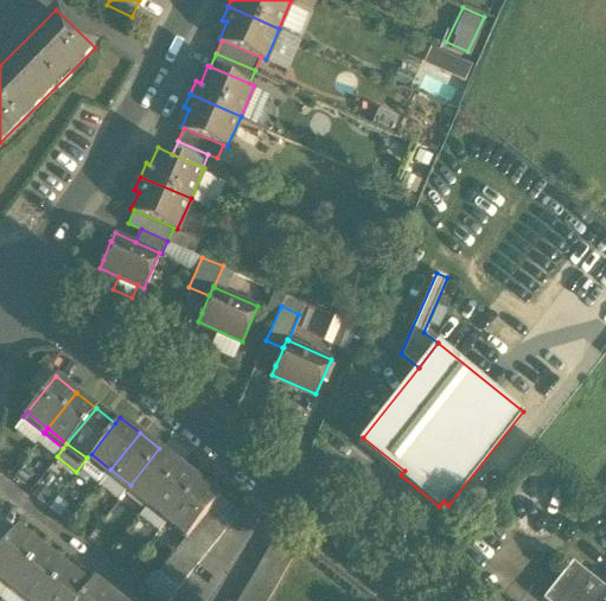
[(131,485),(150,500),(179,465),(159,448),(131,485)]
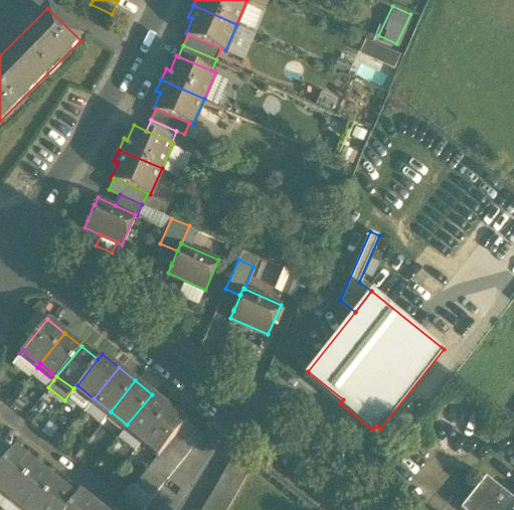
[(91,402),(94,398),(77,385),(73,388),(91,402)]
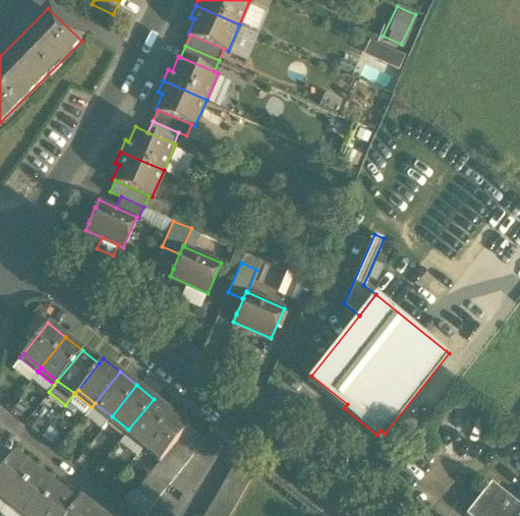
[(128,430),(146,443),(170,412),(154,399),(128,430)]
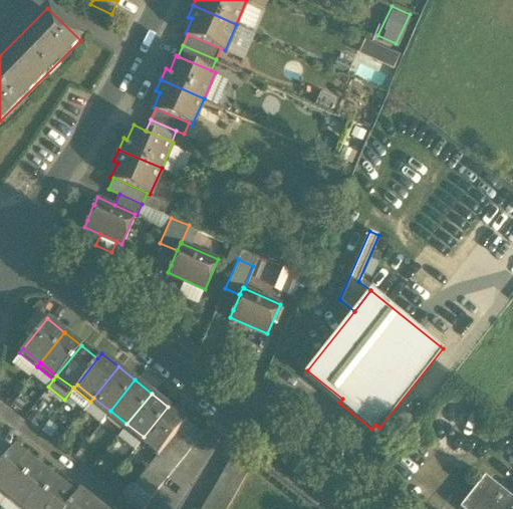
[(93,398),(90,402),(106,415),(110,411),(93,398)]
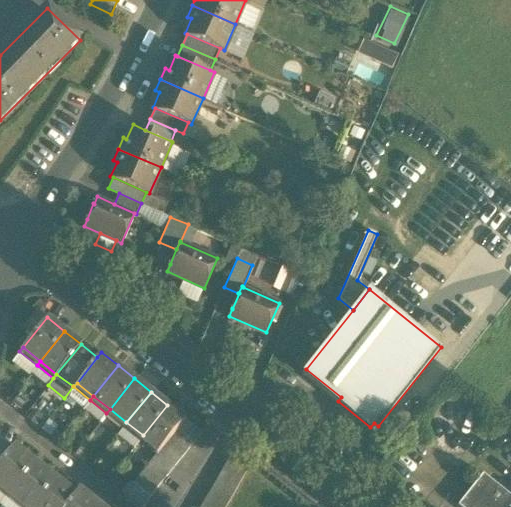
[(184,418),(167,405),(143,435),(160,448),(165,442),(171,434),(178,426),(184,418)]
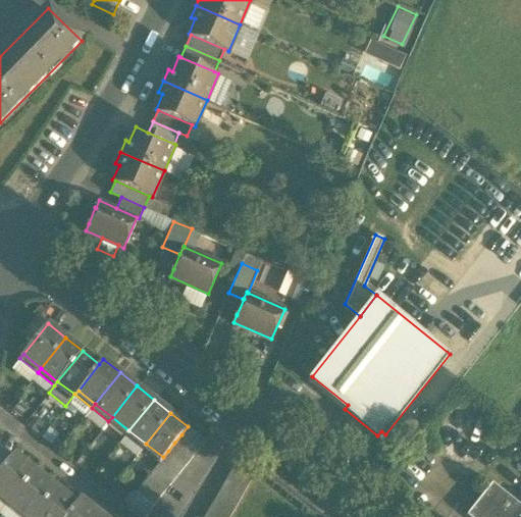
[(112,417),(108,421),(125,434),(128,430),(112,417)]
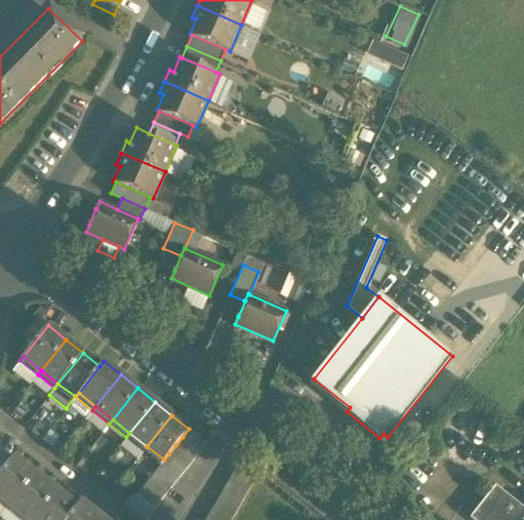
[(189,429),(183,437),(199,450),(206,442),(189,429)]
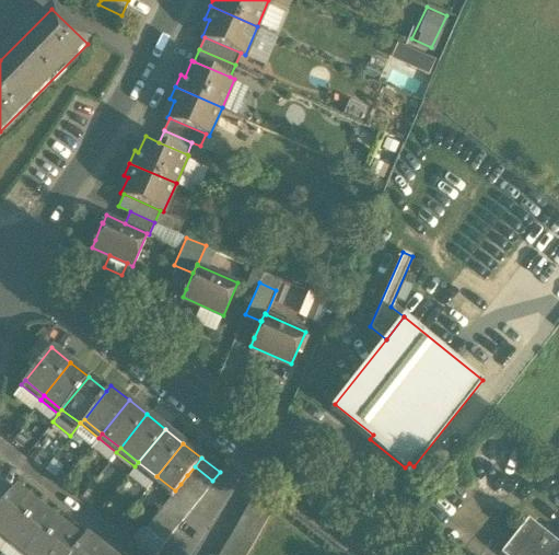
[(138,462),(135,466),(153,481),(156,476),(138,462)]
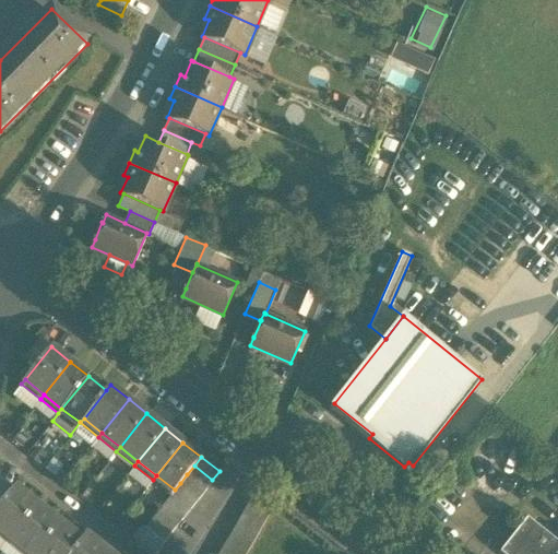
[(204,490),(212,480),(194,466),(187,474),(204,490)]
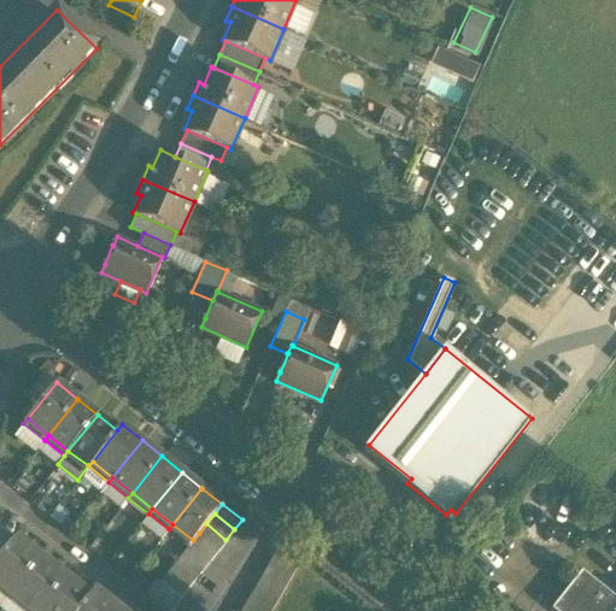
[(218,548),(226,540),(206,523),(199,533),(218,548)]
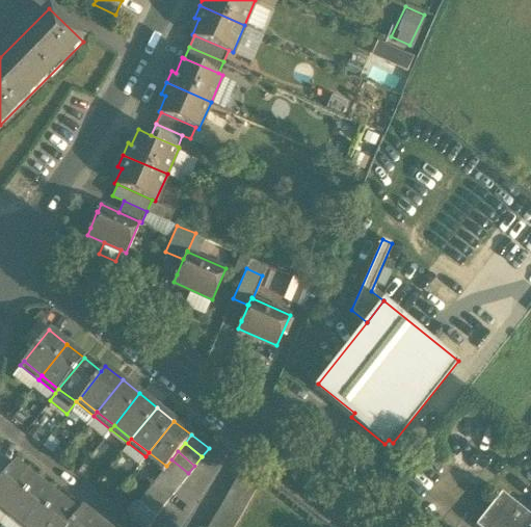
[(149,452),(145,456),(163,470),(164,468),(166,466),(149,452)]
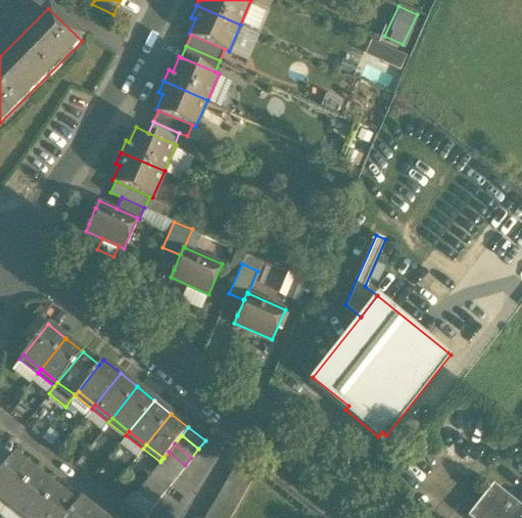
[(0,448),(0,471),(13,455),(2,445),(0,448)]
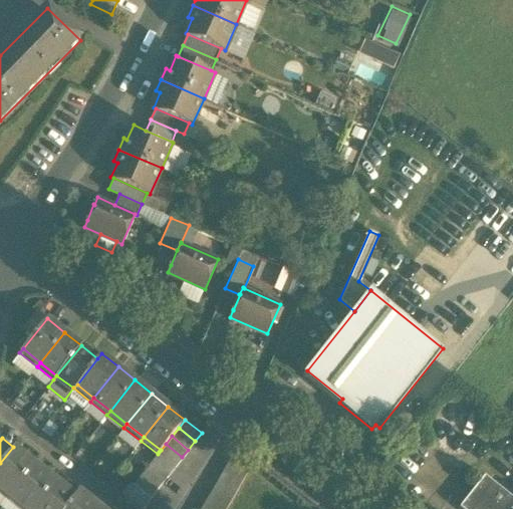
[(176,465),(182,457),(166,444),(161,450),(159,452),(176,465)]
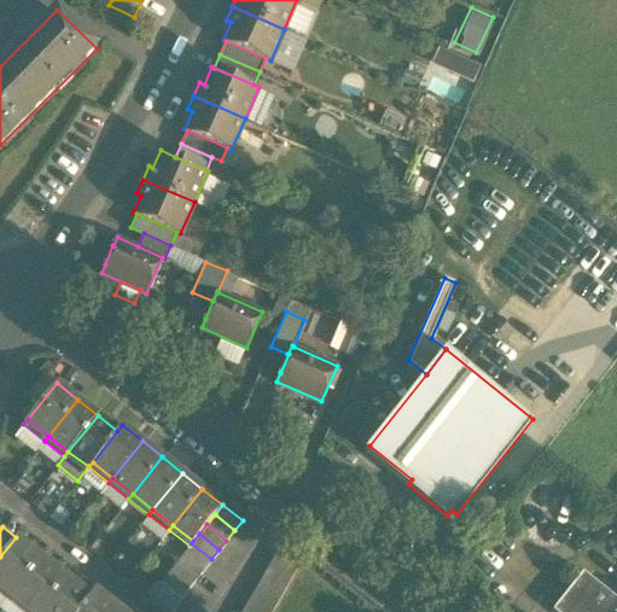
[(0,557),(0,583),(13,594),(42,557),(16,537),(0,557)]
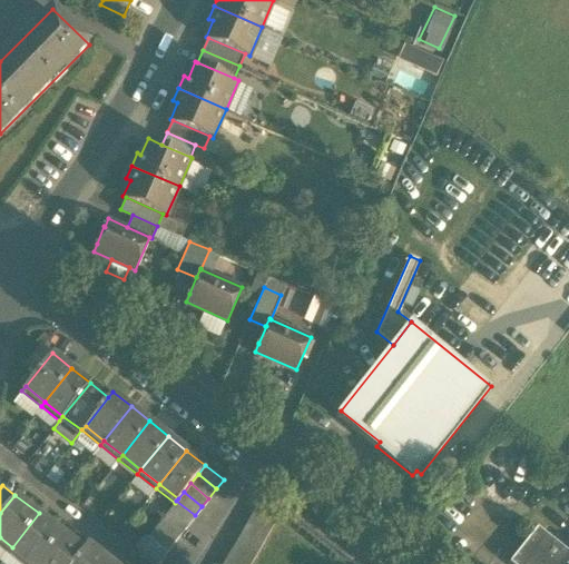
[(260,498),(254,511),(274,522),(281,510),(260,498)]
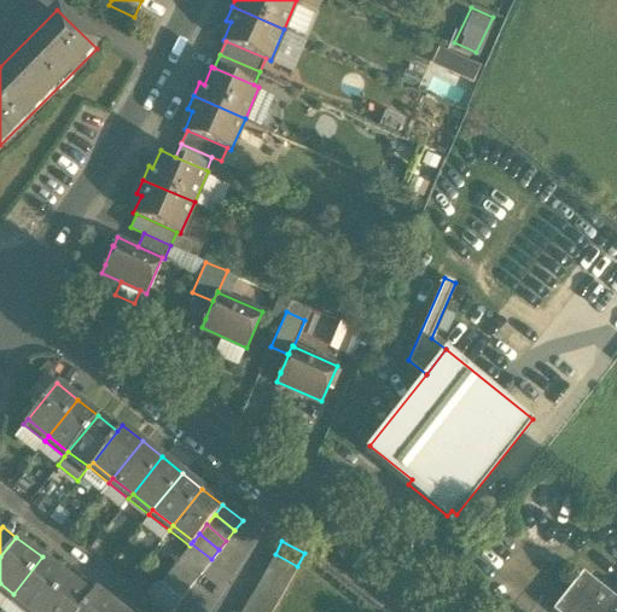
[(203,569),(211,559),(191,543),(190,546),(184,553),(203,569)]
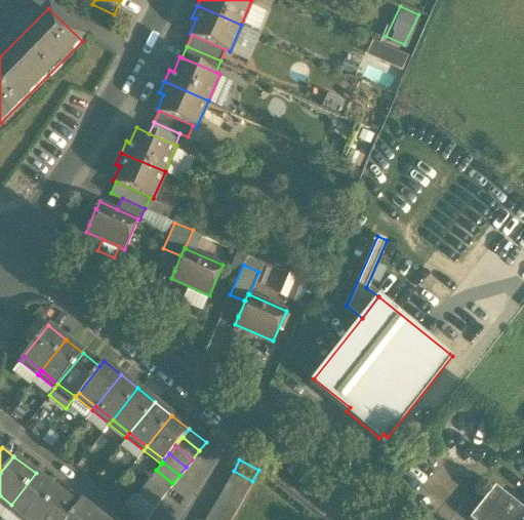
[(166,491),(172,483),(156,470),(150,478),(166,491)]
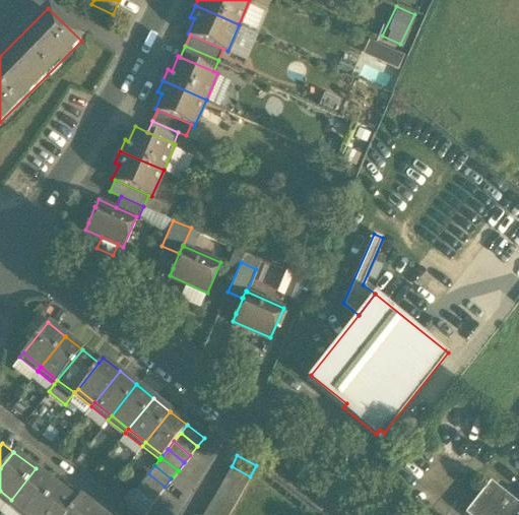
[(232,466),(226,475),(244,486),(250,476),(232,466)]
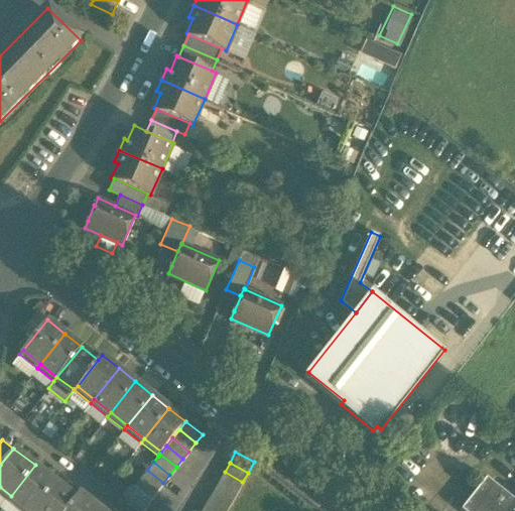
[(35,465),(11,496),(29,510),(32,510),(55,482),(35,465)]
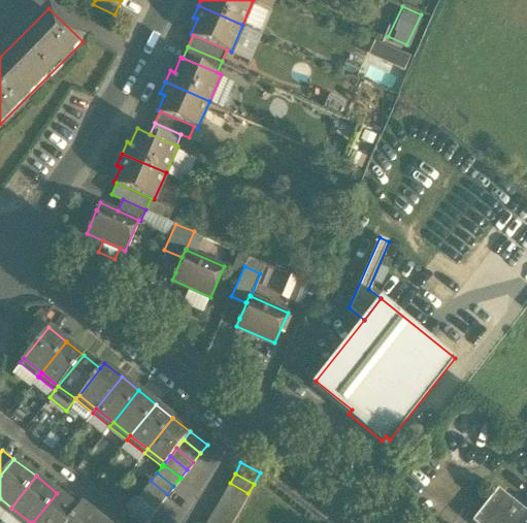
[(161,501),(167,494),(151,481),(143,488),(161,501)]
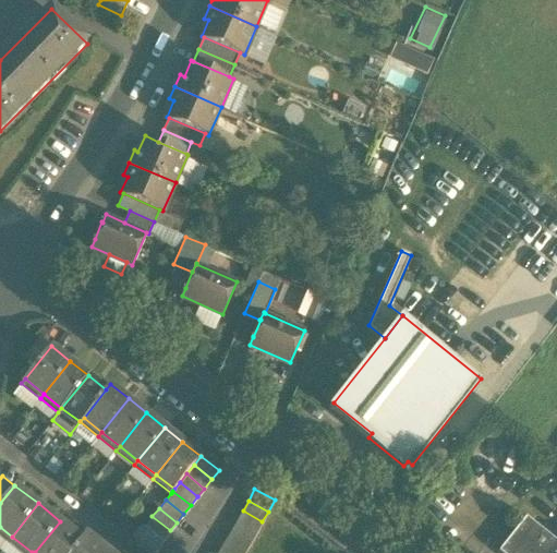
[(243,511),(238,519),(256,531),(262,521),(243,511)]
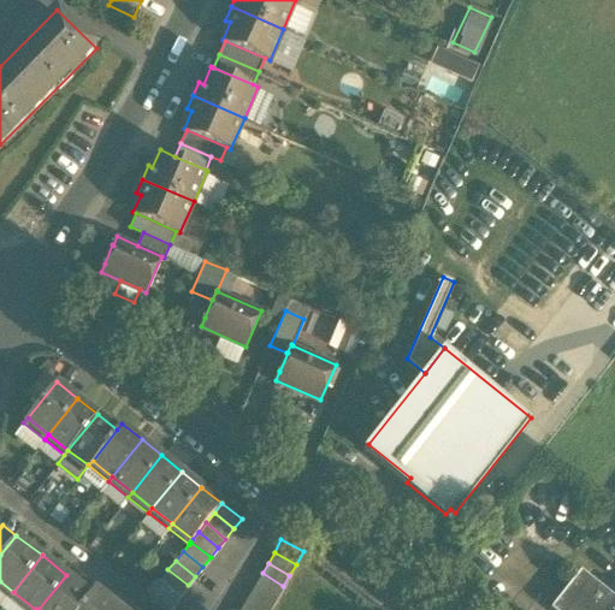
[(614,594),(581,568),(551,605),(556,609),(614,609),(614,594)]
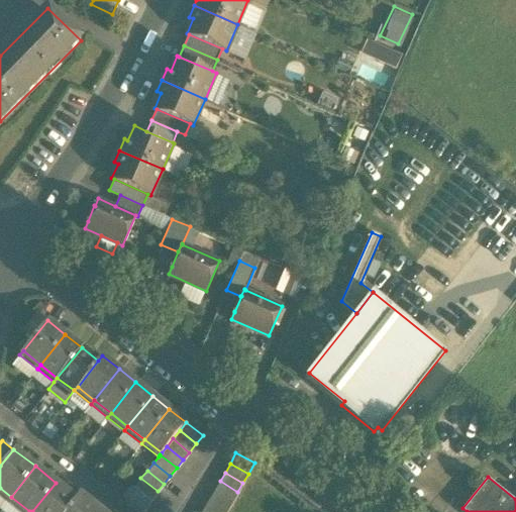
[(150,500),(158,491),(140,478),(134,487),(150,500)]
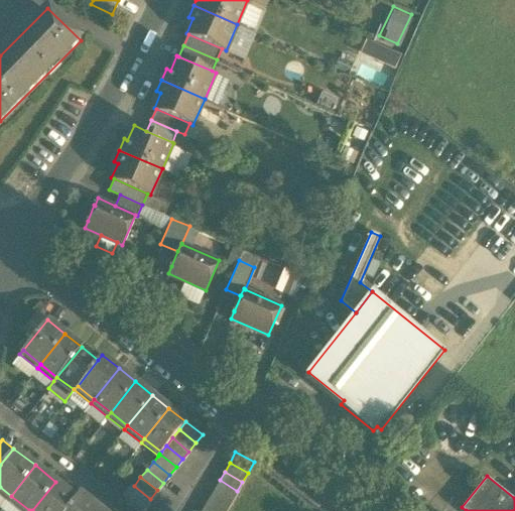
[(220,480),(214,489),(232,499),(237,491),(220,480)]
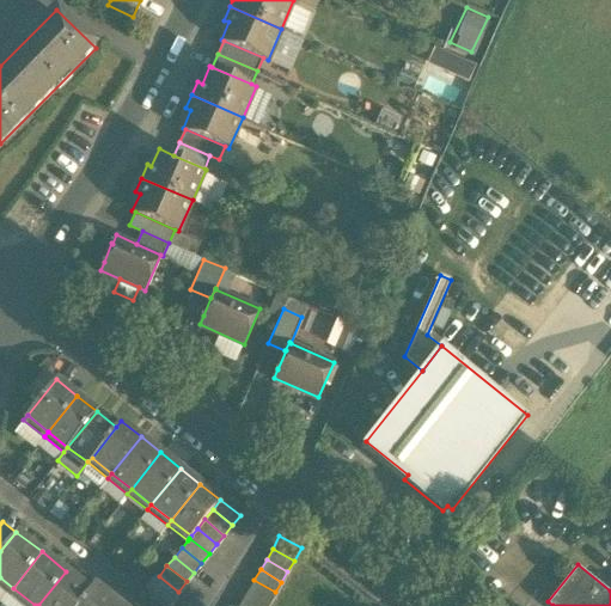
[(90,589),(66,571),(38,605),(78,605),(95,585),(95,583),(90,589)]
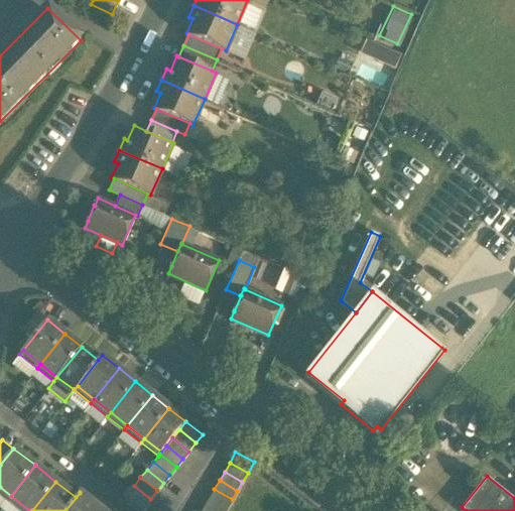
[(0,494),(7,500),(11,496),(0,487),(0,494)]
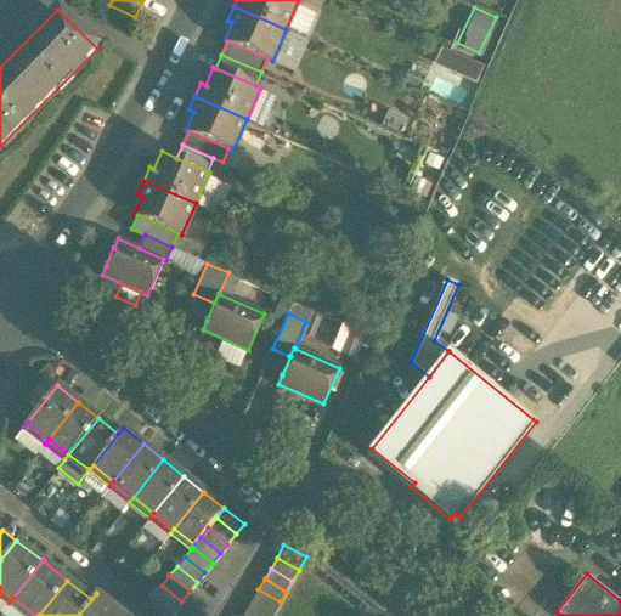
[(258,589),(252,600),(274,612),(280,602),(258,589)]
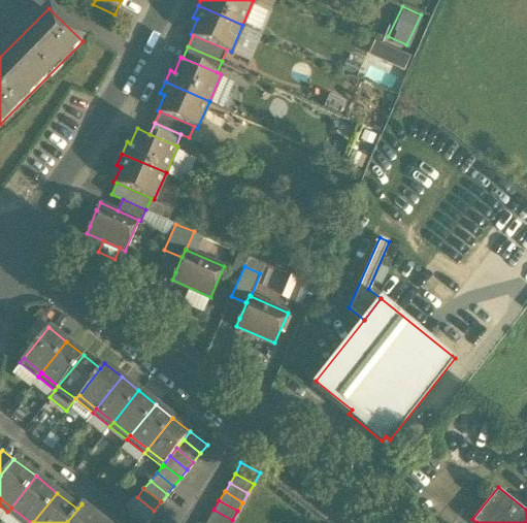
[(101,522),(103,521),(81,504),(67,522),(101,522)]
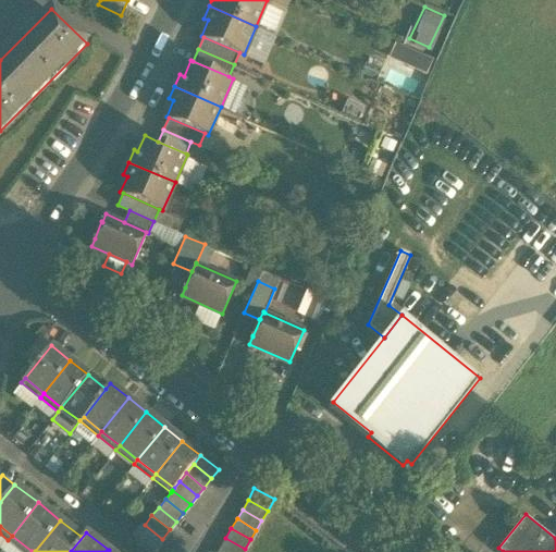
[(32,551),(12,536),(8,540),(3,547),(10,551),(32,551)]
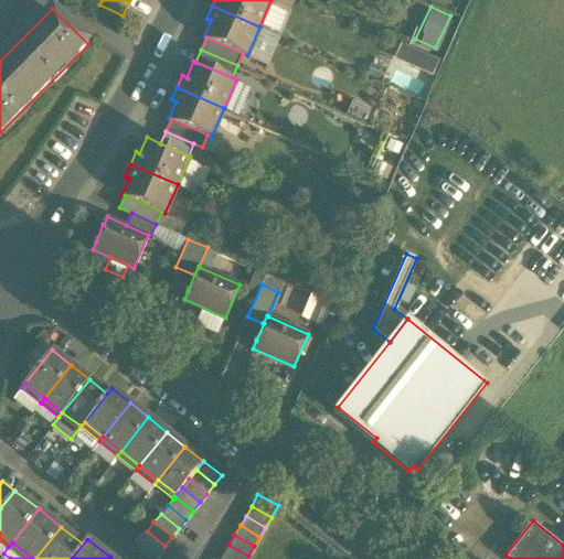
[(229,545),(223,555),(232,558),(246,558),(248,556),(229,545)]
